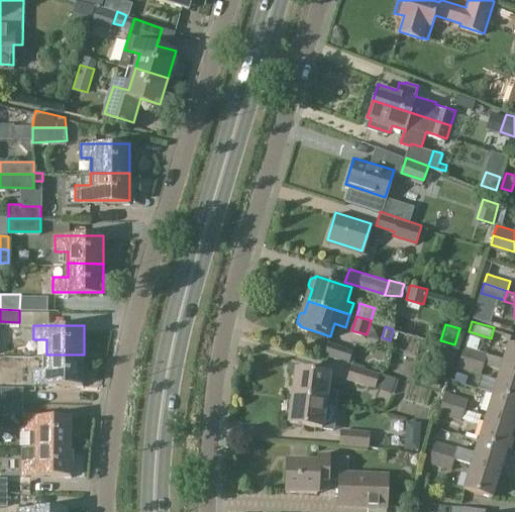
[(324,353),(348,362),(353,347),(329,340),(324,353)]
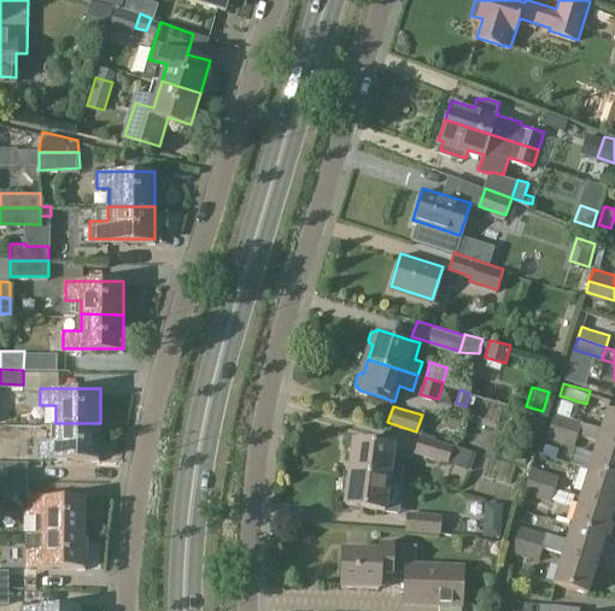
[(546,415),(538,412),(528,409),(522,428),(532,430),(540,434),(546,415)]
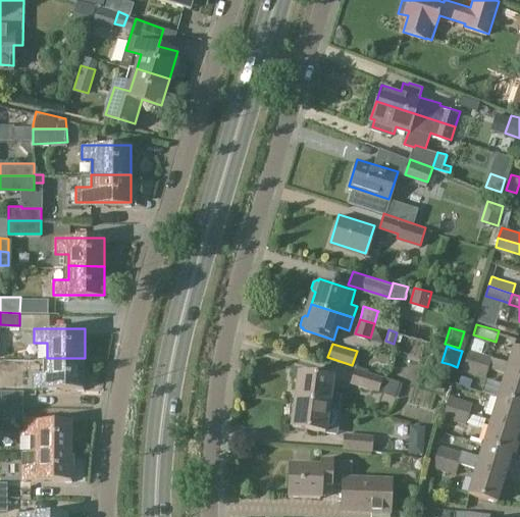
[(504,369),(519,374),(519,348),(512,346),(504,369)]
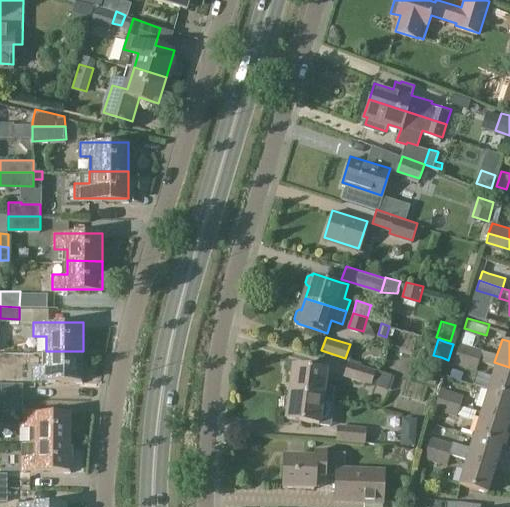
[(466,344),(460,342),(457,351),(480,359),(480,358),(483,349),(473,346),(466,344)]
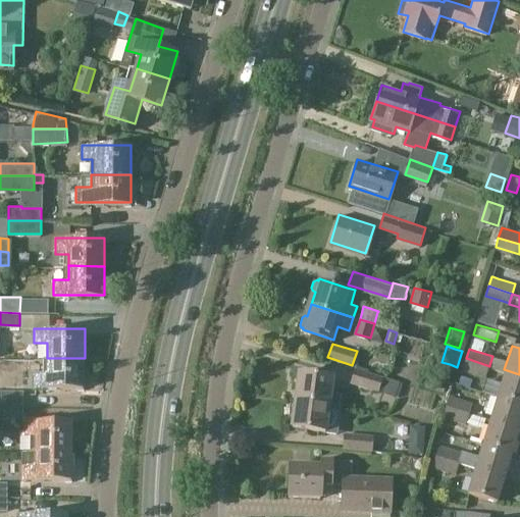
[(33,372),(33,388),(85,388),(85,358),(47,358),(44,358),(44,372),(33,372)]
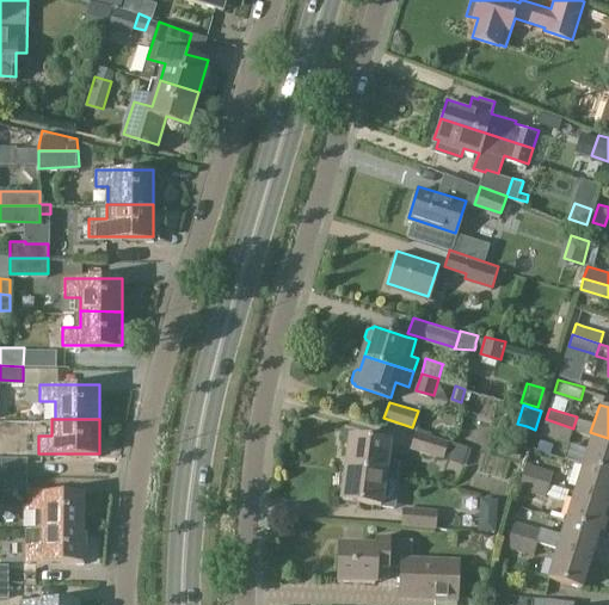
[(573,428),(546,419),(542,431),(570,439),(573,428)]
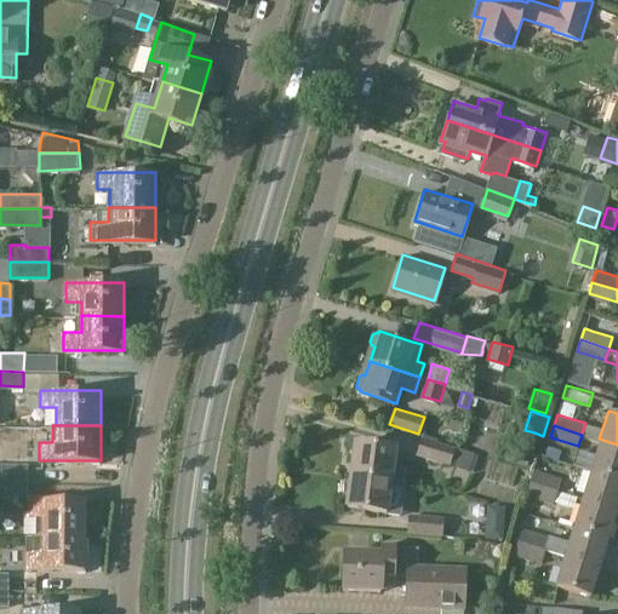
[(457,446),(456,446),(422,435),(417,453),(451,464),(451,463),(457,446)]
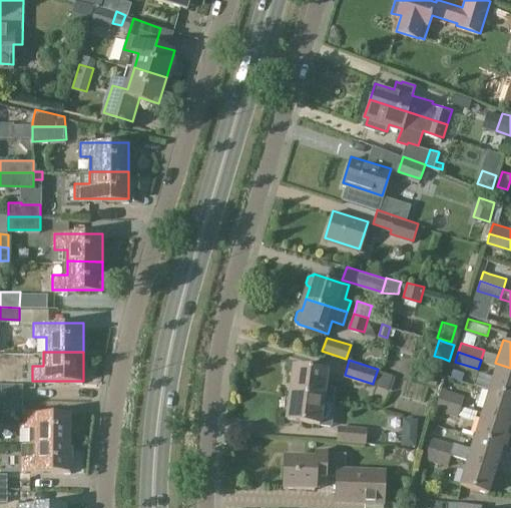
[(510,368),(495,363),(488,387),(510,394),(510,368)]
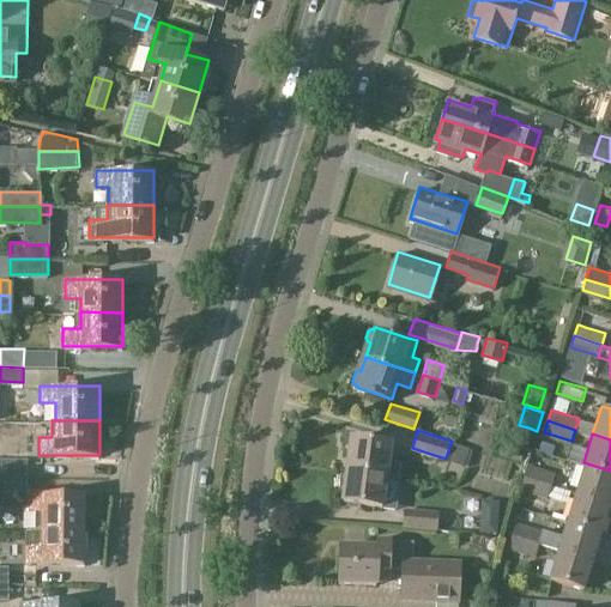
[(351,435),(346,467),(385,472),(400,474),(401,461),(387,459),(389,441),(351,435)]
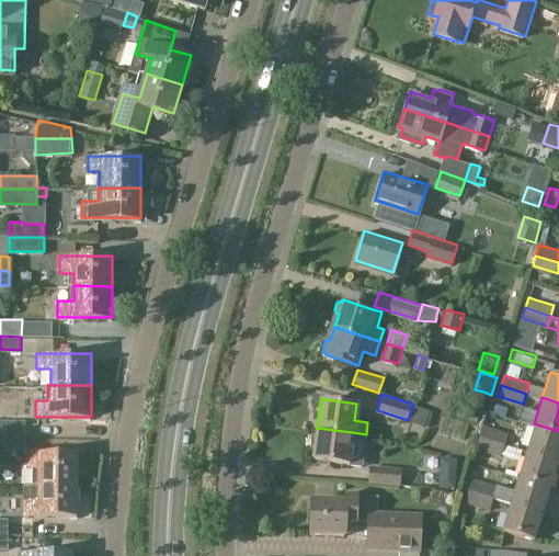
[(558,431),(534,423),(525,450),(556,460),(558,452),(558,431)]
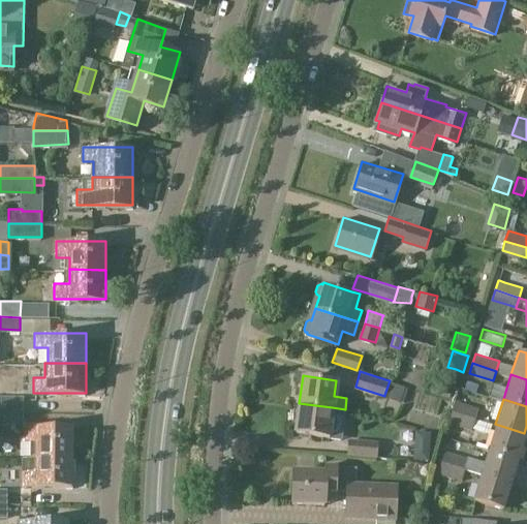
[(456,400),(453,410),(476,418),(479,408),(456,400)]
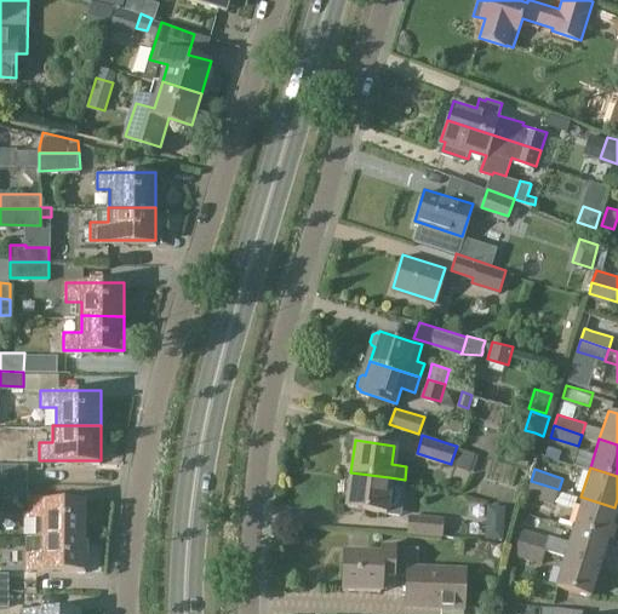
[(389,477),(350,472),(347,505),(385,510),(389,477)]
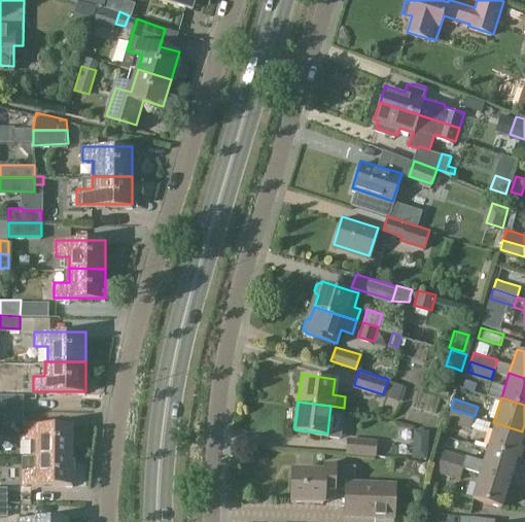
[(475,416),(451,409),(448,418),(471,426),(471,425),(475,416)]
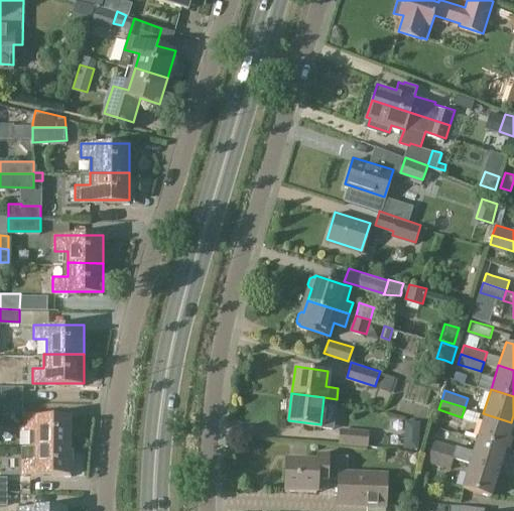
[(20,414),(20,429),(30,429),(30,443),(36,443),(71,444),(72,417),(61,417),(61,411),(28,410),(23,410),(23,411),(23,414),(20,414)]
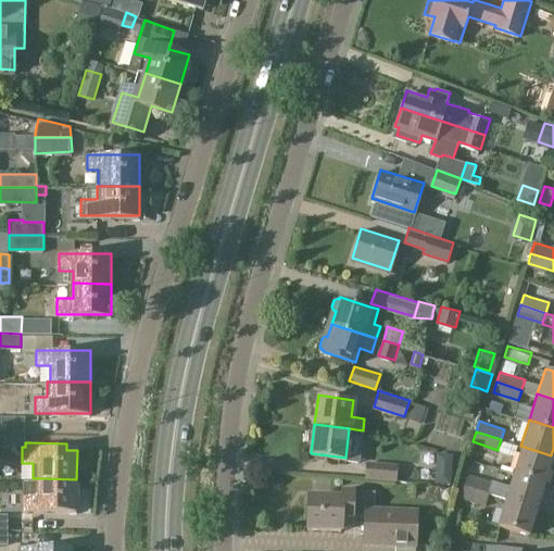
[(551,455),(520,446),(513,471),(543,480),(551,455)]
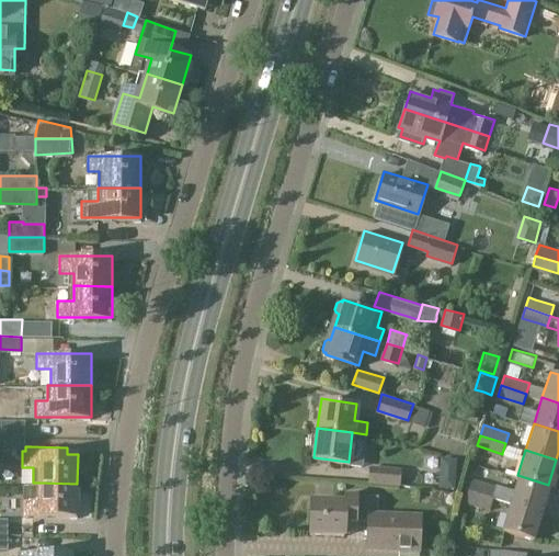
[(442,455),(442,464),(447,467),(457,468),(458,456),(442,455)]
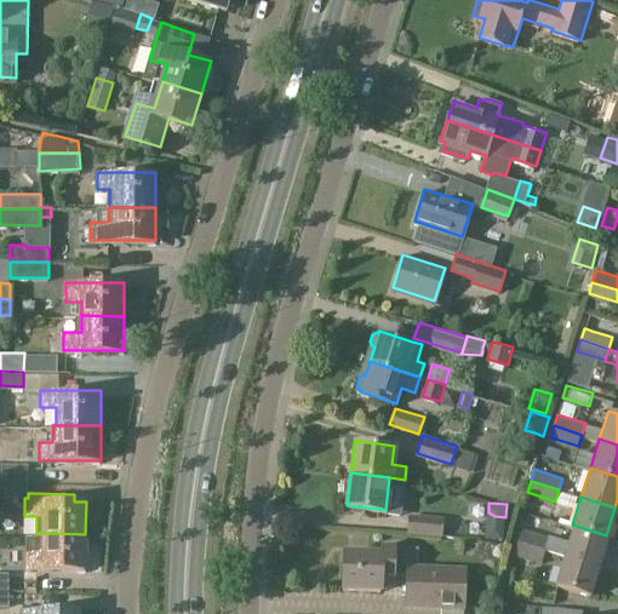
[(444,532),(445,516),(446,515),(410,511),(408,531),(444,534),(444,533),(444,532)]
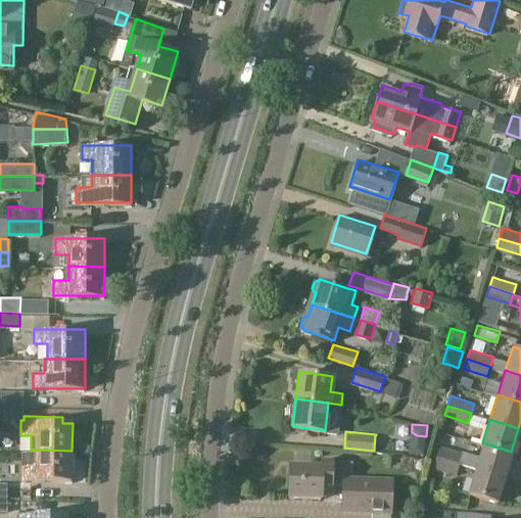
[(464,453),(461,463),(474,467),(503,476),(511,452),(482,442),(478,456),(471,454),(464,452),(464,453)]
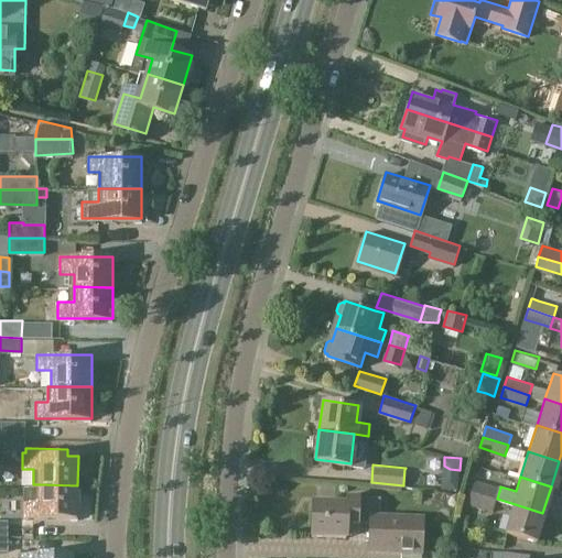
[(475,480),(472,490),(497,499),(500,488),(497,487),(475,480)]
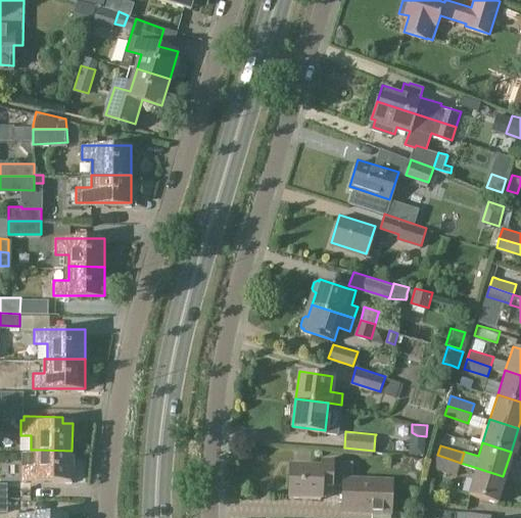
[(37,450),(37,465),(20,465),(20,480),(36,480),(36,479),(72,479),(72,451),(37,450)]
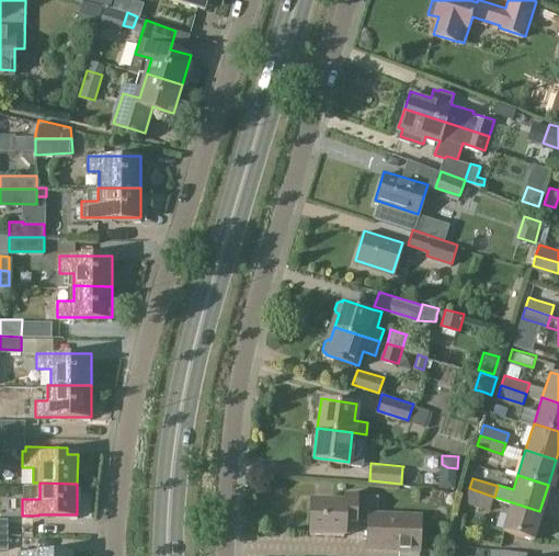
[(494,497),(469,488),(466,499),(491,507),(494,497)]
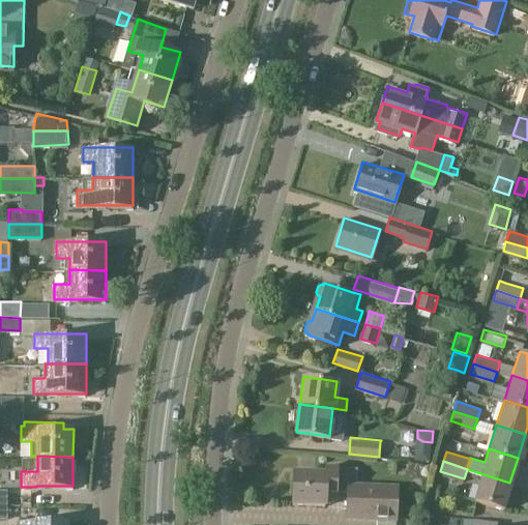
[(293,470),(292,502),(325,503),(326,486),(328,486),(328,491),(339,492),(339,490),(347,490),(347,480),(357,480),(358,466),(340,466),(320,465),(320,471),(293,470)]
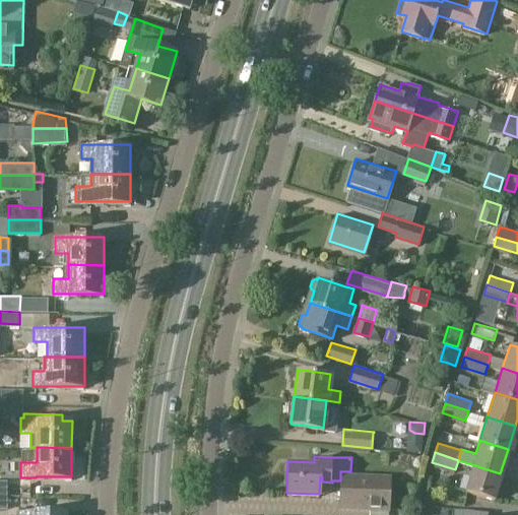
[(500,473),(471,464),(464,488),(493,497),(500,473)]
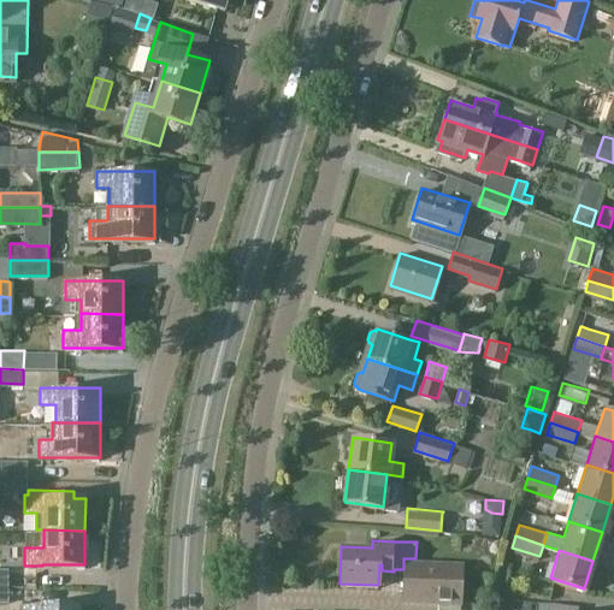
[(403,569),(402,602),(440,603),(438,609),(460,609),(461,604),(464,604),(465,561),(415,558),(403,558),(403,569)]
